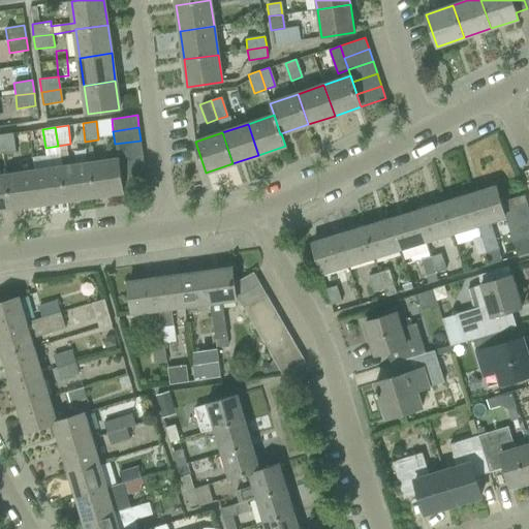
[(12,133),(0,134),(0,136),(2,153),(14,152),(12,133)]
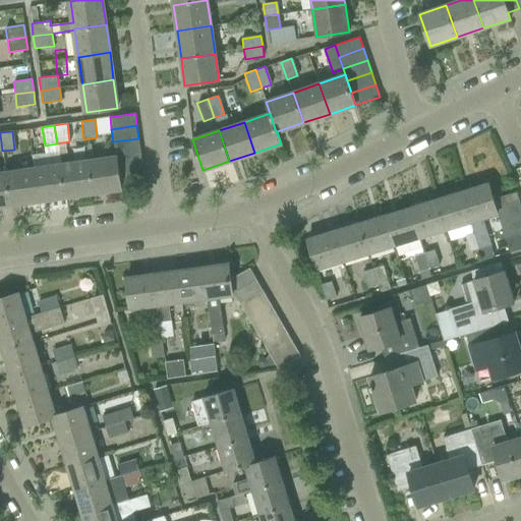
[(113,141),(115,155),(140,151),(138,138),(113,141)]
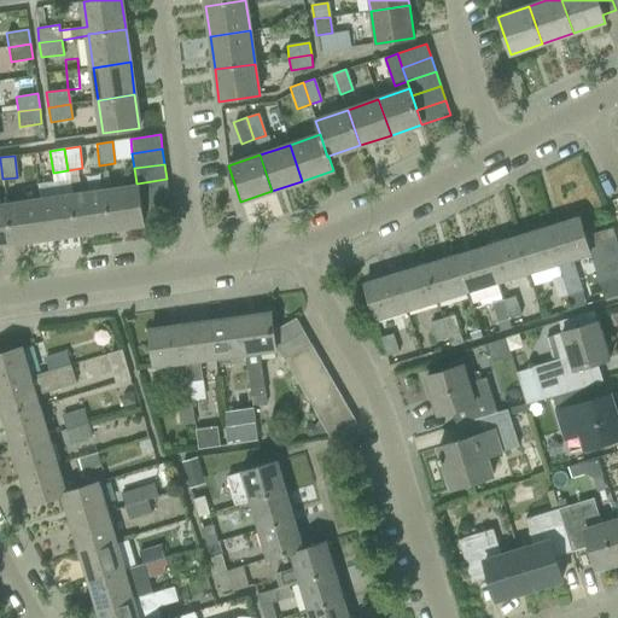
[(138,186),(140,198),(169,193),(167,179),(136,184),(136,186),(138,186)]
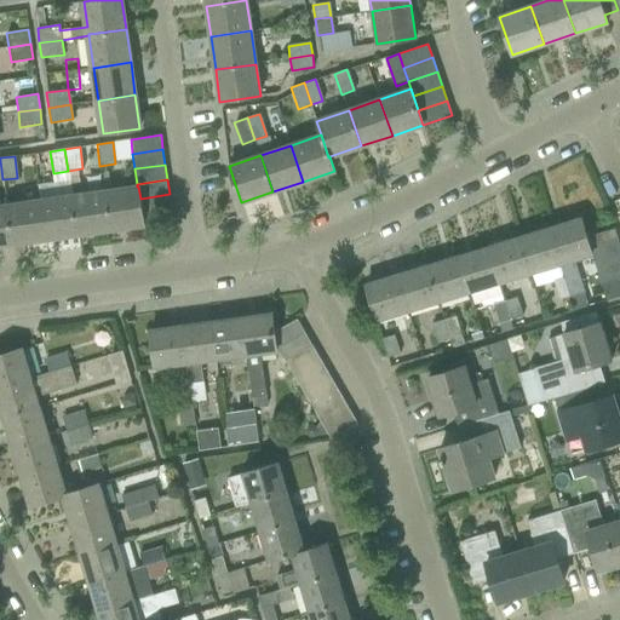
[(38,187),(40,201),(45,239),(78,235),(73,196),(70,182),(38,187)]
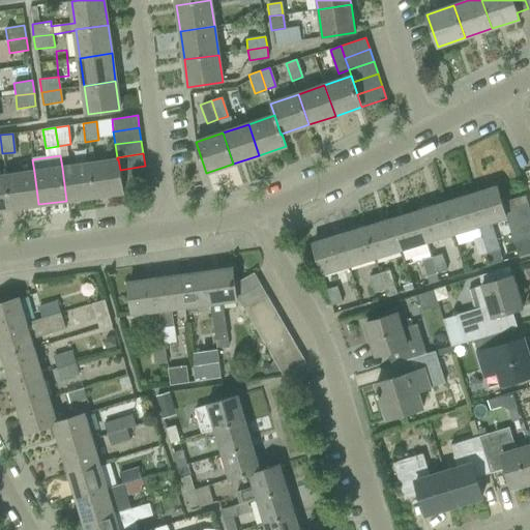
[(117,159),(90,164),(95,197),(123,193),(121,182),(120,170),(118,159),(117,159)]
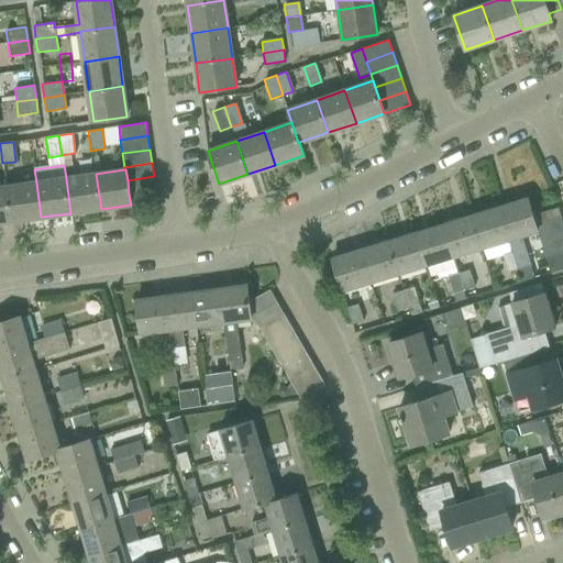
[(96,174),(66,178),(70,213),(101,209),(96,174)]
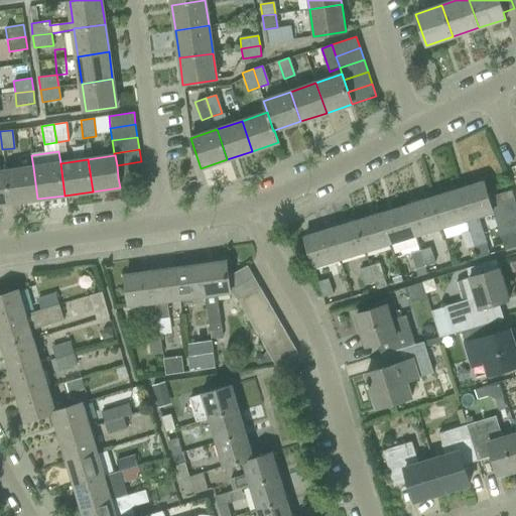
[(117,165),(118,177),(142,174),(141,161),(117,165)]
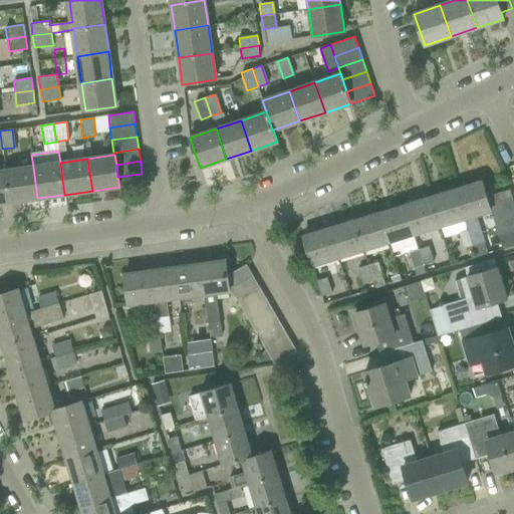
[(33,167),(5,171),(10,202),(37,198),(33,167)]
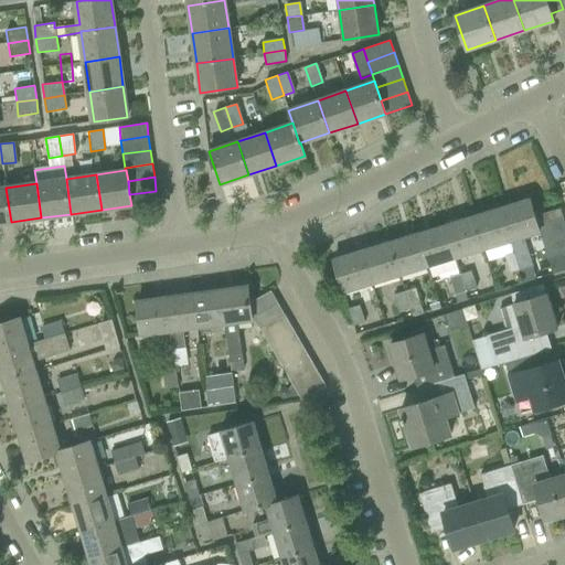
[(6,188),(0,188),(0,223),(11,222),(6,188)]
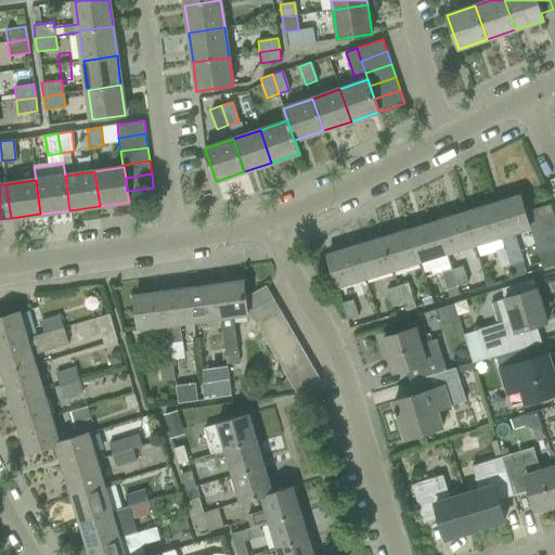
[(519,196),(492,204),(502,236),(500,236),(504,249),(508,266),(521,262),(517,248),(518,248),(514,232),(529,228),(528,221),(525,213),(519,196)]
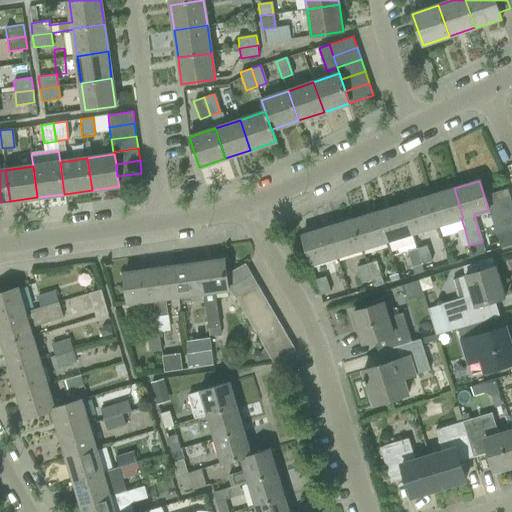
[(454,188),(429,196),(438,225),(461,218),(463,218),(454,188)]
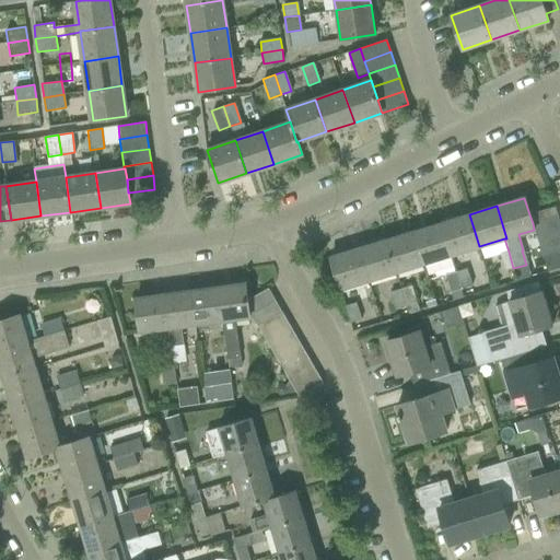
[(555,207),(529,214),(533,223),(558,216),(555,207)]
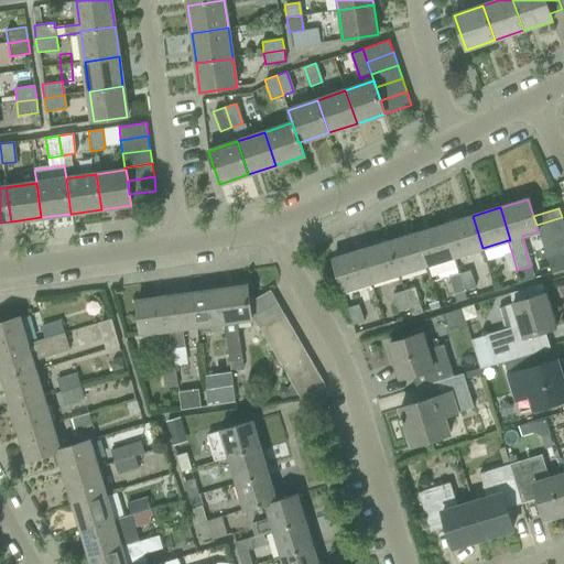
[(473,216),(445,225),(455,257),(483,248),(473,216)]
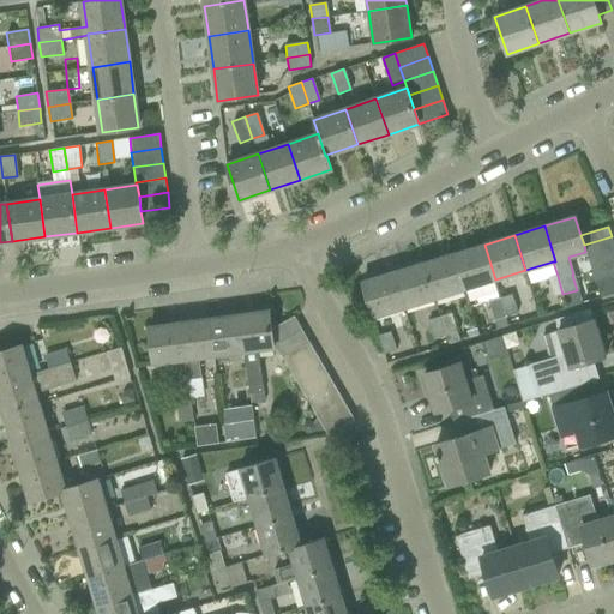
[(613,245),(612,236),(584,245),(585,252),(589,263),(613,254),(613,245)]
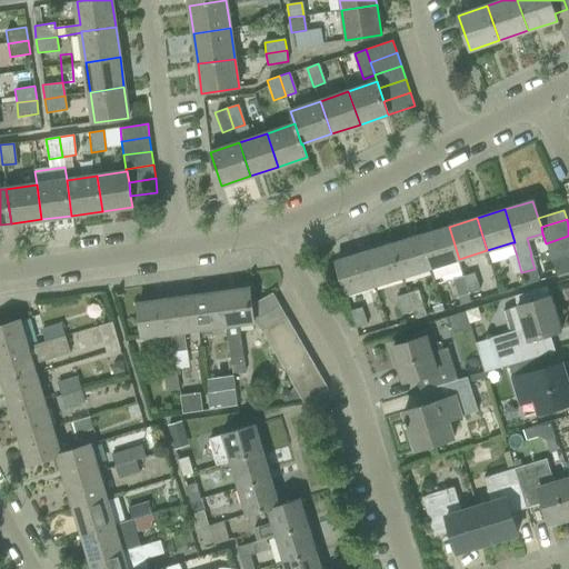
[(449,227),(420,236),(430,268),(459,259),(449,227)]
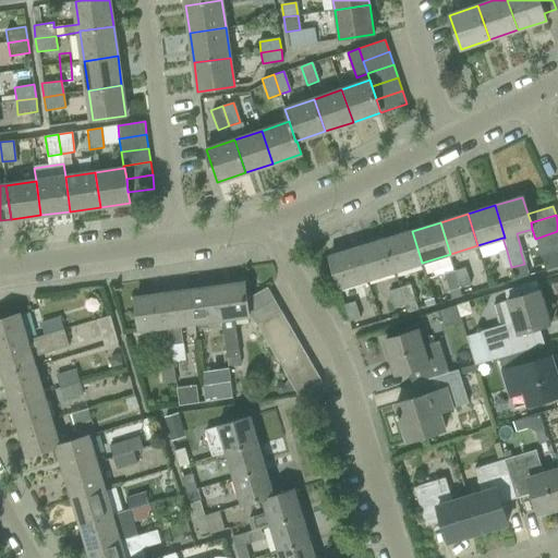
[(412,231),(385,240),(395,271),(422,263),(412,231)]
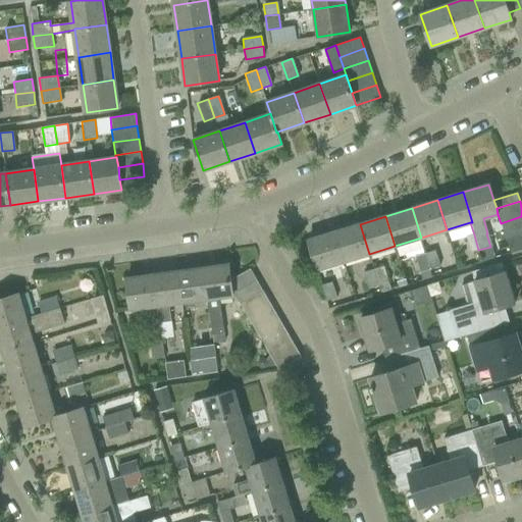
[(521,216),(501,223),(506,239),(521,233),(521,216)]
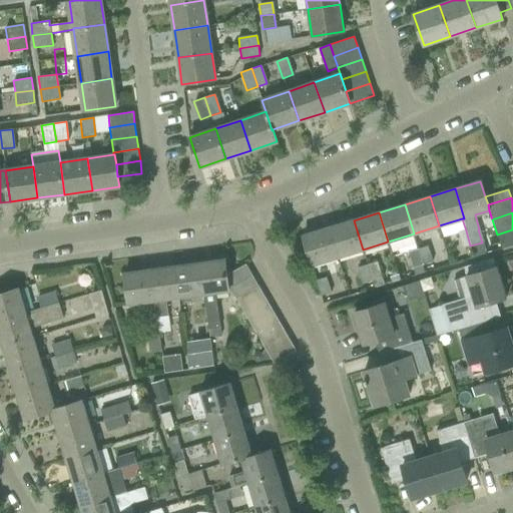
[(354,220),(328,227),(337,258),(363,249),(354,220)]
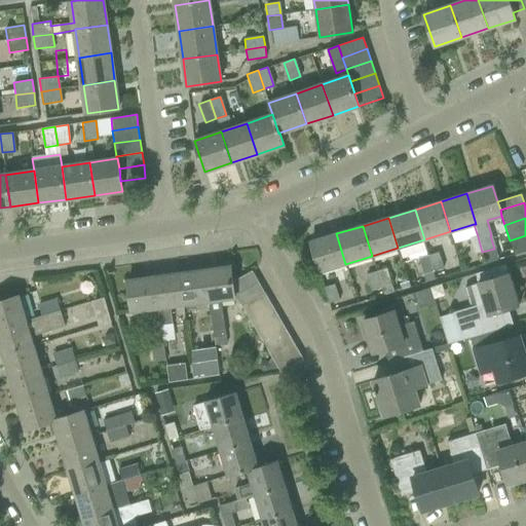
[(345,264),(336,233),(309,241),(320,271),(345,264)]
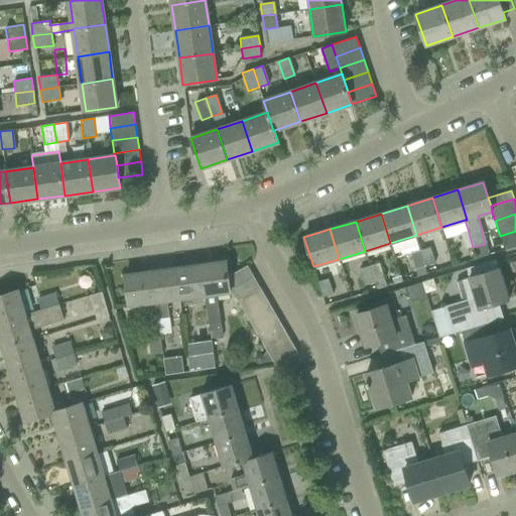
[(515,247),(515,231),(500,236),(504,251),(515,247)]
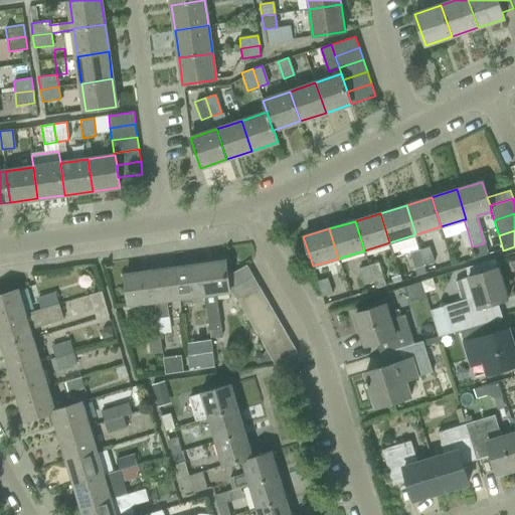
[(472,246),(468,231),(460,233),(464,248),(472,246)]
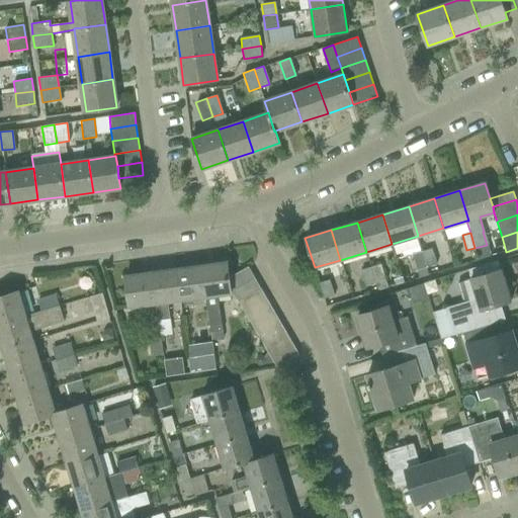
[(431,250),(422,253),(426,268),(435,265),(431,250)]
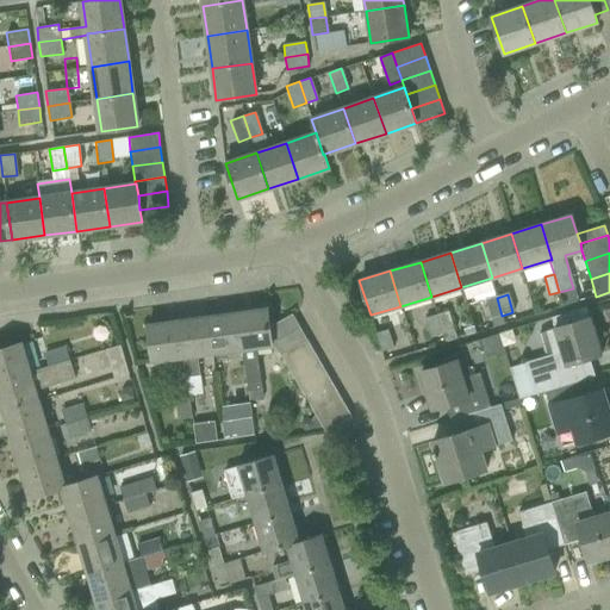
[(485,302),(491,318),(493,328),(504,324),(500,316),(502,316),(497,298),(485,302)]
